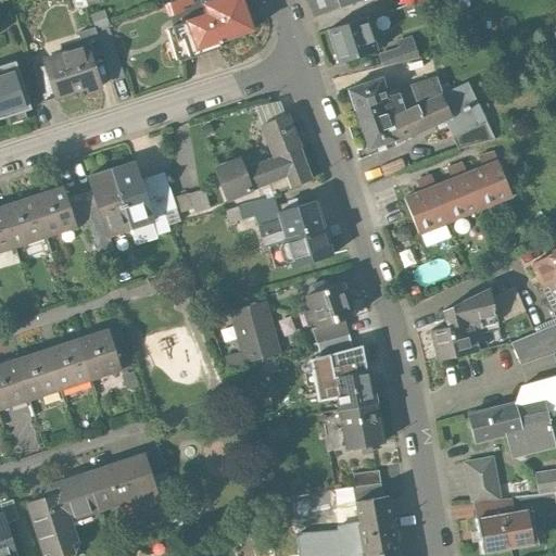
[(251,32),(239,0),(223,0),(206,7),(210,15),(174,28),(178,41),(184,39),(191,60),(220,49),(218,43),(251,32)]
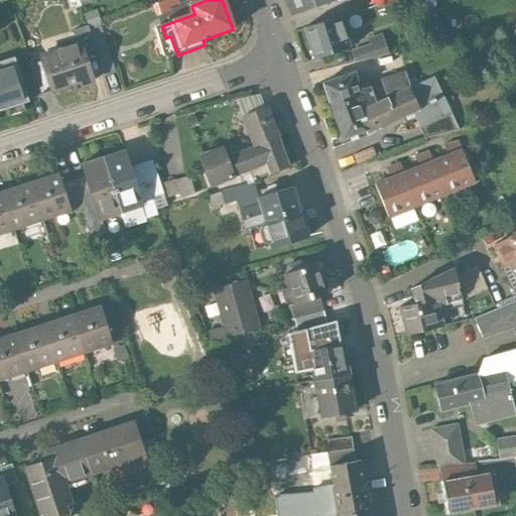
[(283,0),(289,16),(313,7),(310,0),(283,0)]
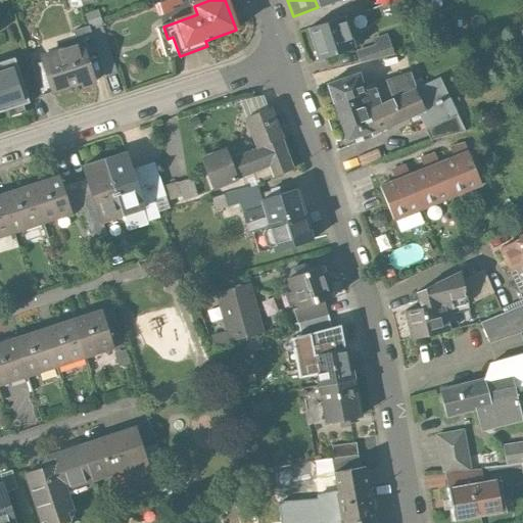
[(86,13),(91,29),(101,25),(96,10),(86,13)]
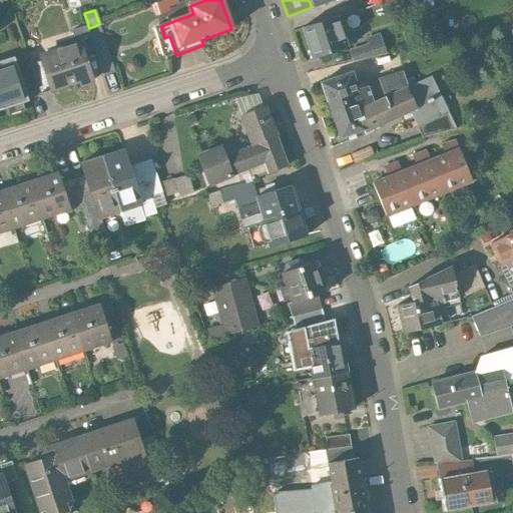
[(346,45),(337,20),(301,32),(309,57),(346,45)]
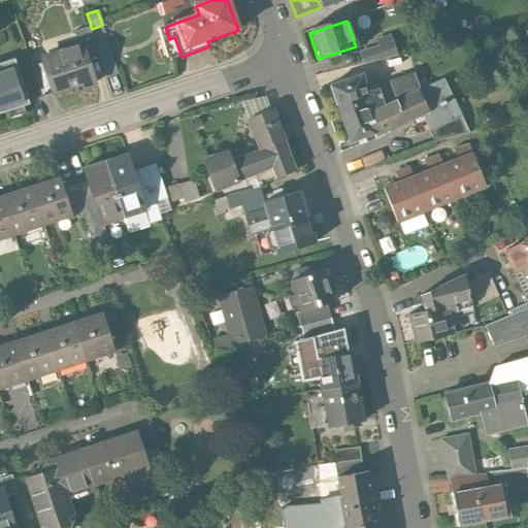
[(84,59),(98,54),(105,75),(118,72),(102,25),(92,29),(75,34),(78,45),(84,59)]
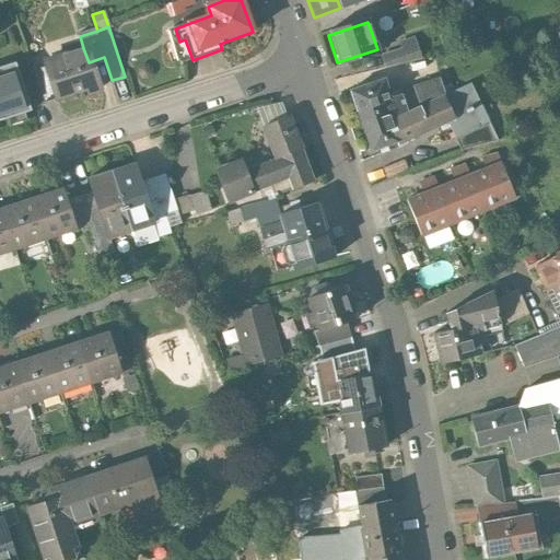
[(381,57),(385,68),(420,59),(413,38),(399,44),(401,50),(381,57)]
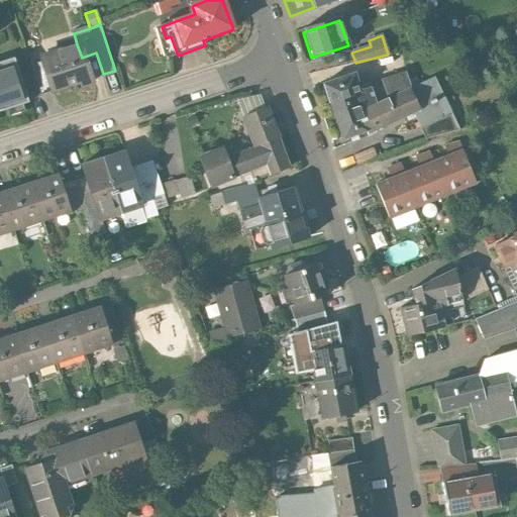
[(82,58),(77,44),(40,56),(43,63),(53,91),(81,82),(82,87),(90,84),(82,58)]
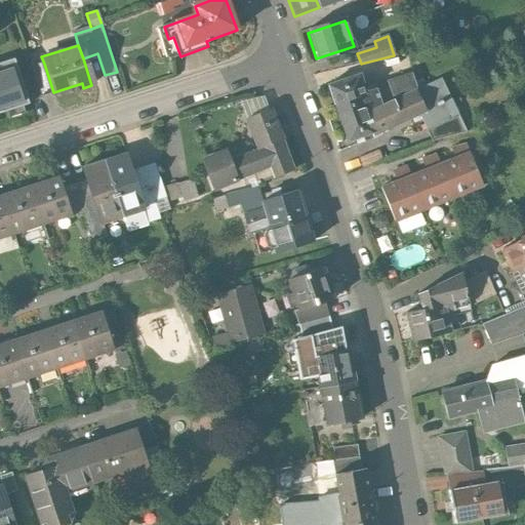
[(0,112),(27,103),(10,56),(0,59),(0,112)]
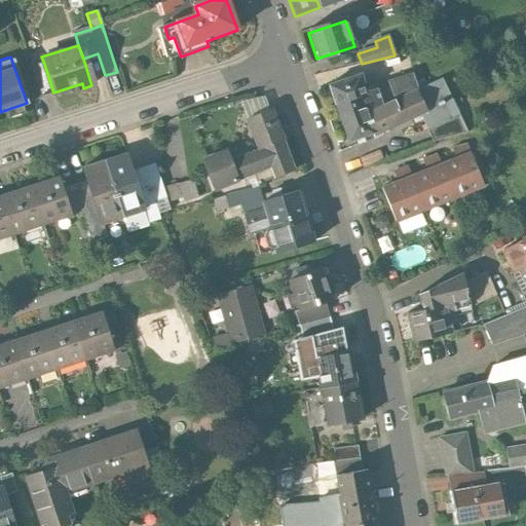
[(141,61),(135,61),(132,65),(132,70),(136,74),(140,74),(144,70),(144,64),(141,61)]
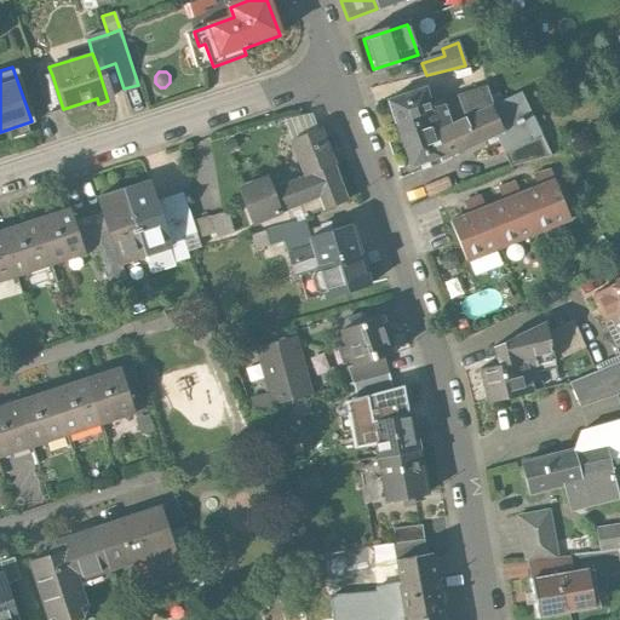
[(49,114),(63,109),(52,75),(38,80),(49,114)]
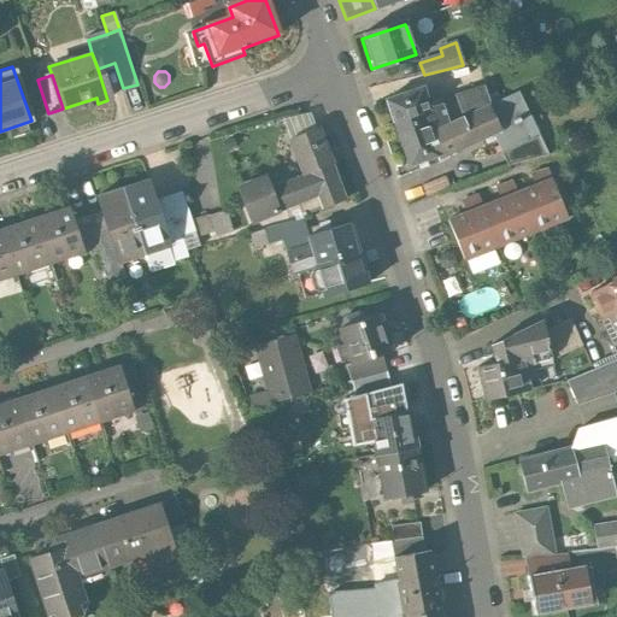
[(419,171),(440,162),(428,129),(446,123),(439,104),(427,107),(419,88),(383,101),(406,166),(417,163),(419,171)]
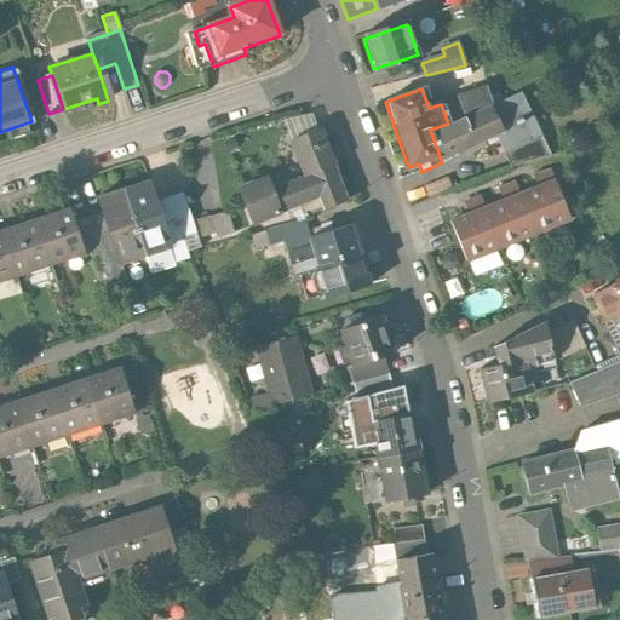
[(464,118),(448,124),(430,130),(442,162),(455,158),(454,154),(495,133),(503,131),(492,107),(484,89),(457,98),(464,118)]
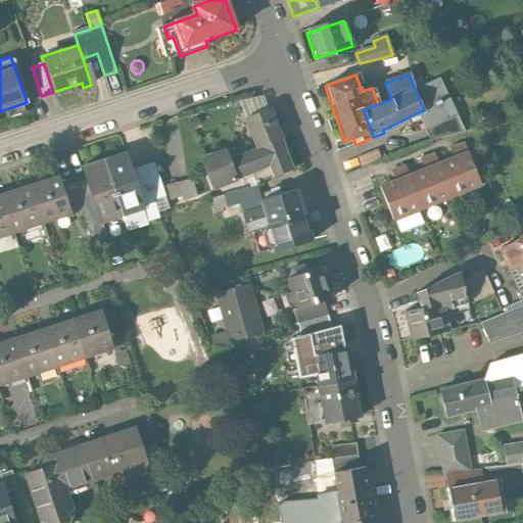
[(415,90),(424,110),(418,112),(430,141),(463,132),(440,79),(415,90)]
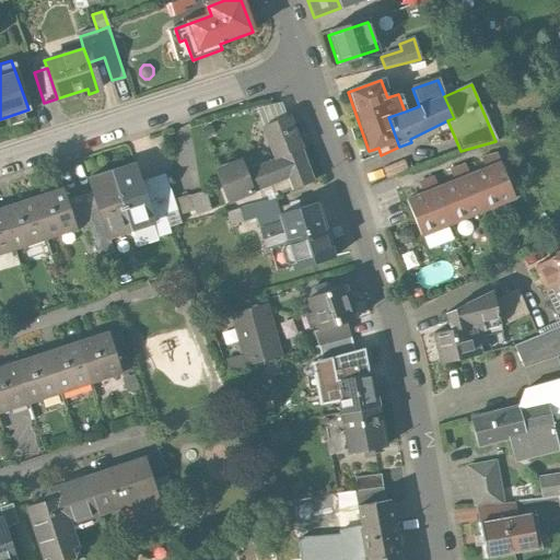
[(280,158),(289,177),(293,189),(317,179),(304,148),(306,147),(294,115),(264,128),(276,159),(280,158)]
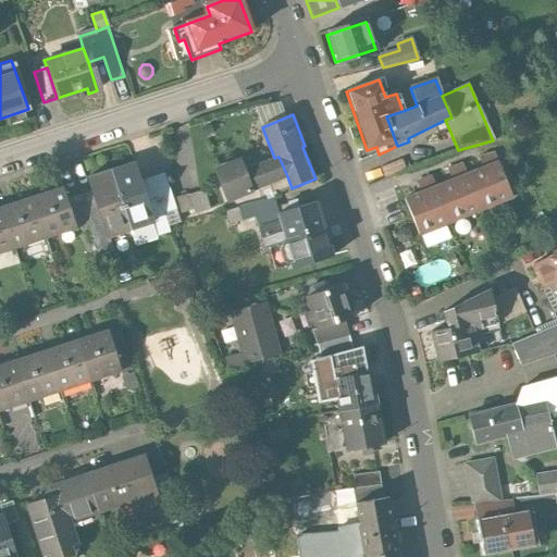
[(257,188),(287,176),(279,157),(274,158),(249,169),(257,188)]
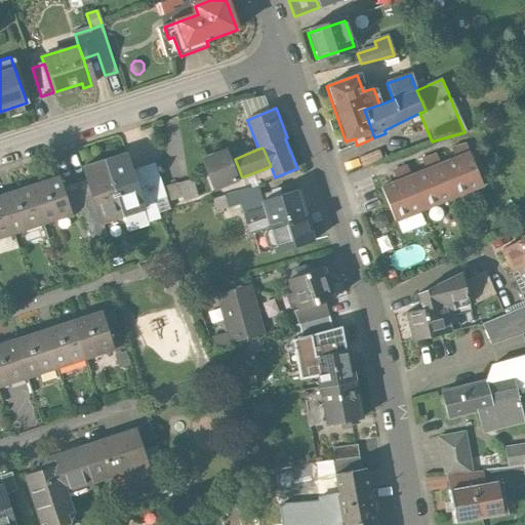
[(377,150),(357,157),(361,168),(381,160),(377,150)]
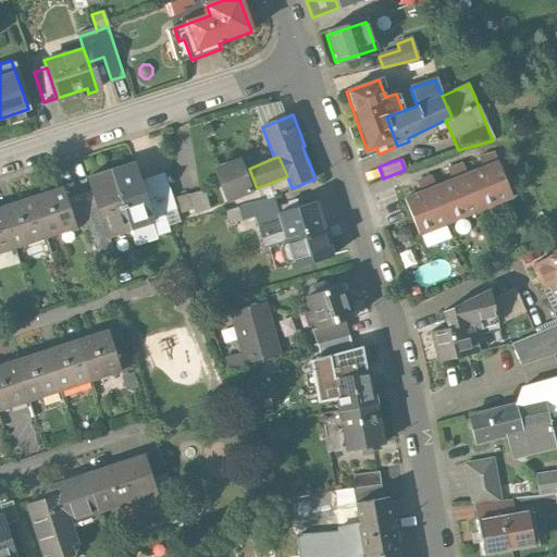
[(229,200),(257,188),(249,169),(246,170),(243,160),(215,170),(229,200)]
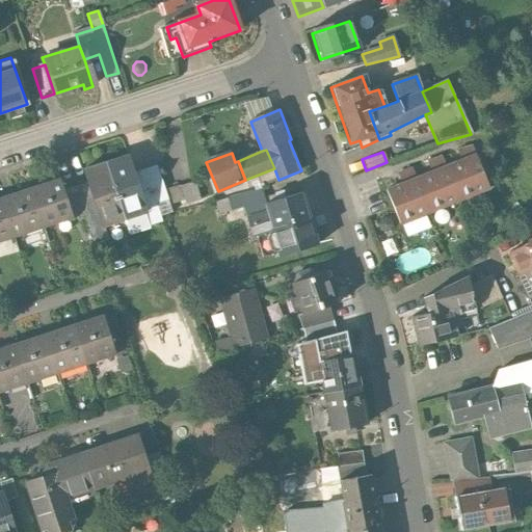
[(133,173),(127,155),(106,162),(124,218),(145,211),(133,173)]
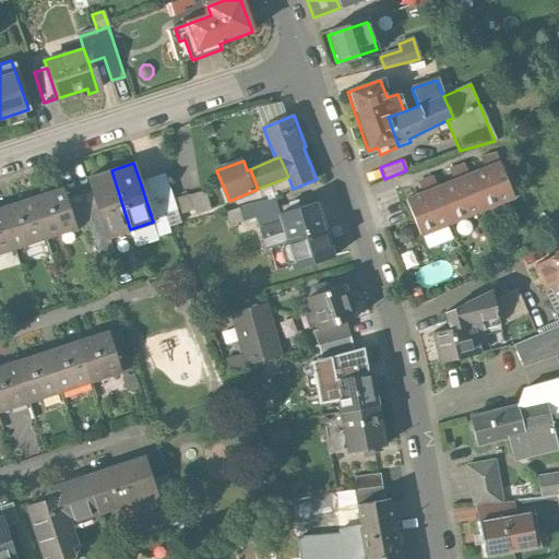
[(513,198),(499,163),(468,175),(483,210),(513,198)]
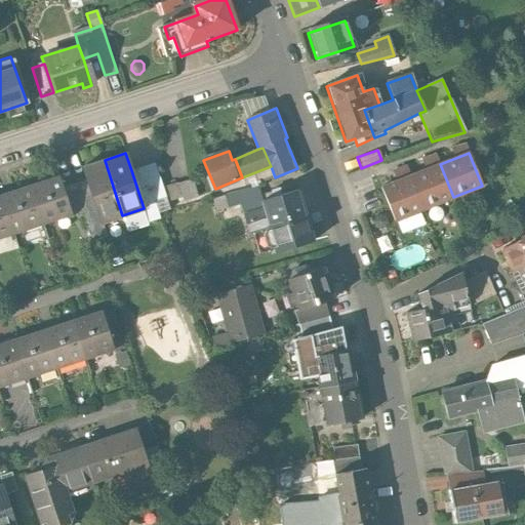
[(122,215),(105,160),(82,167),(86,179),(101,223),(122,215)]
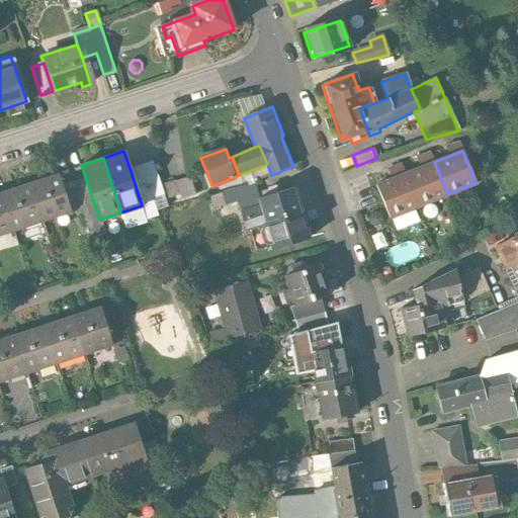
[(130,168),(142,205),(147,221),(159,217),(157,209),(168,205),(153,160),(130,168)]
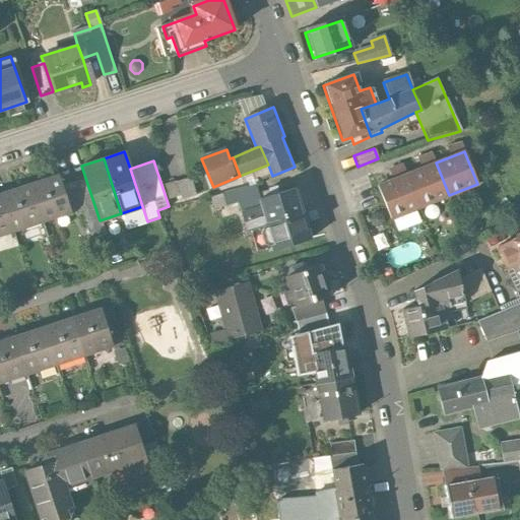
[(449,195),(436,163),(407,174),(420,206),(449,195)]
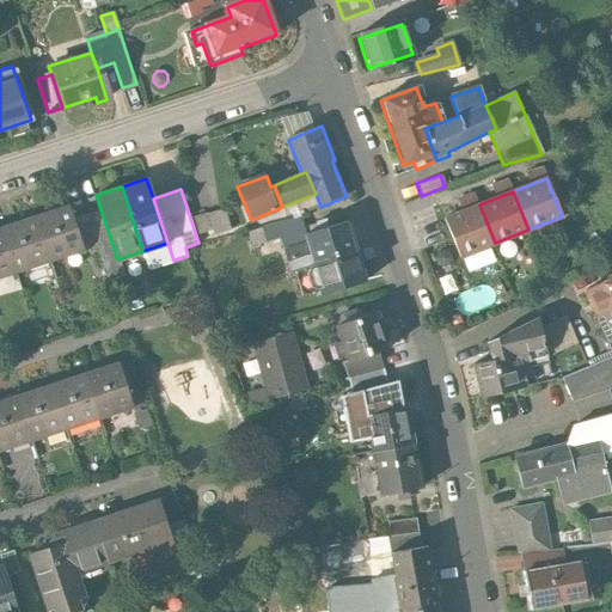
[(485,267),(479,249),(495,243),(479,204),(446,218),(461,256),(469,273),(485,267)]
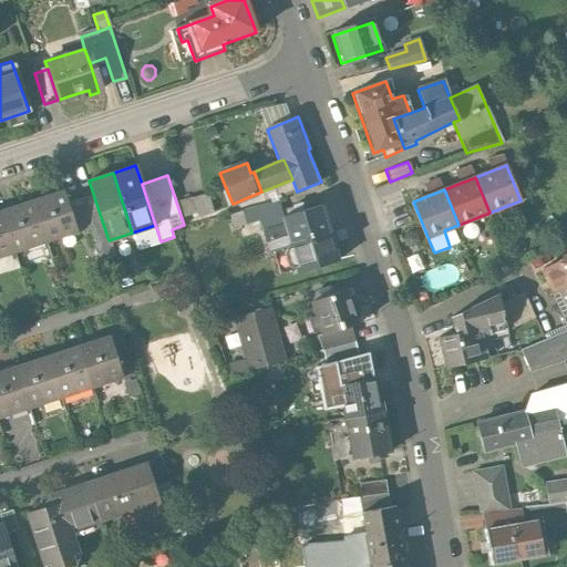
[(64,191),(33,202),(45,240),(78,230),(69,203),(64,191)]
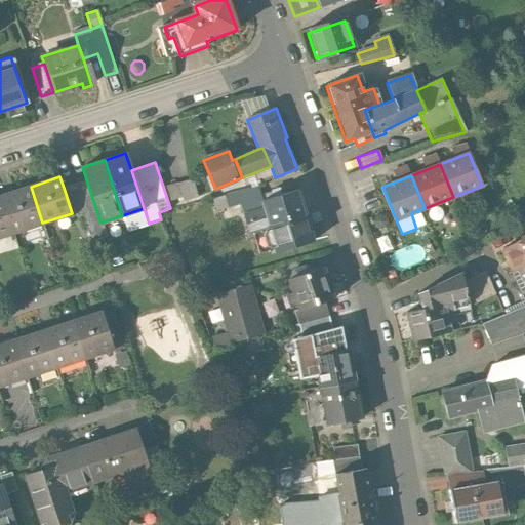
[(86,179),(75,184),(84,211),(93,241),(106,237),(101,223),(86,179)]
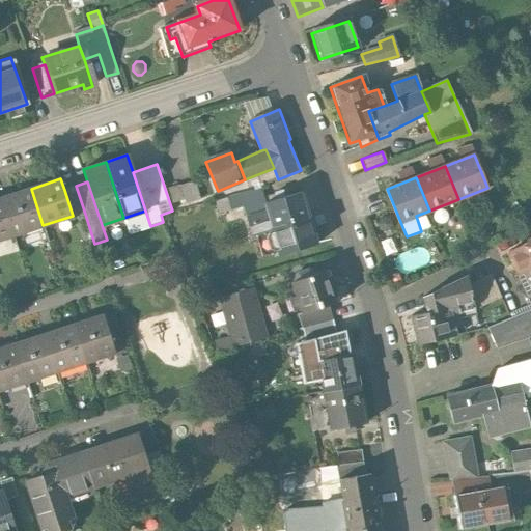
[(169,189),(174,203),(185,199),(187,204),(201,199),(196,182),(182,187),(180,185),(169,189)]
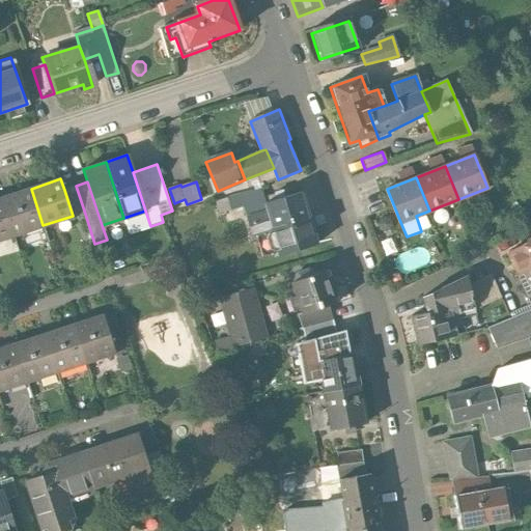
[(74,218),(85,214),(76,186),(64,190),(73,216),(74,218)]
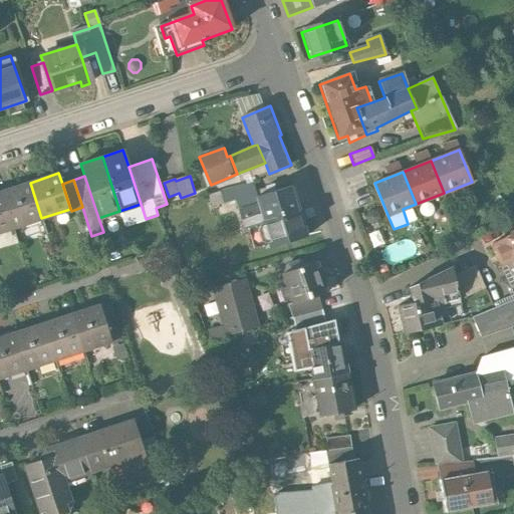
[(30,183),(1,192),(12,227),(41,218),(30,183)]
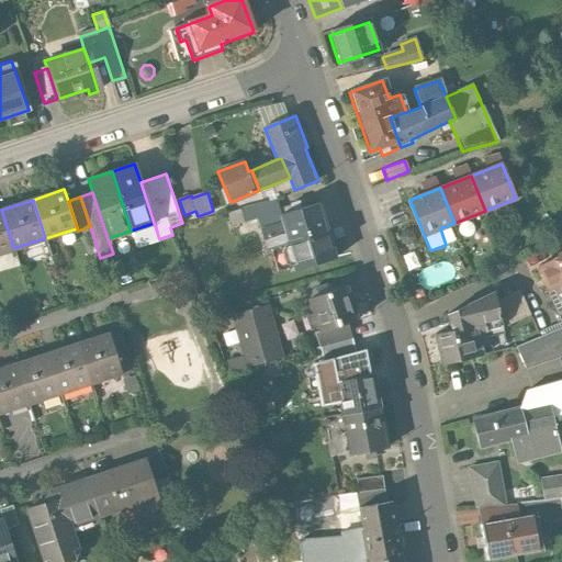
[(268,250),(287,245),(294,271),(340,257),(333,231),(324,202),(285,214),(288,223),(261,231),(268,250)]
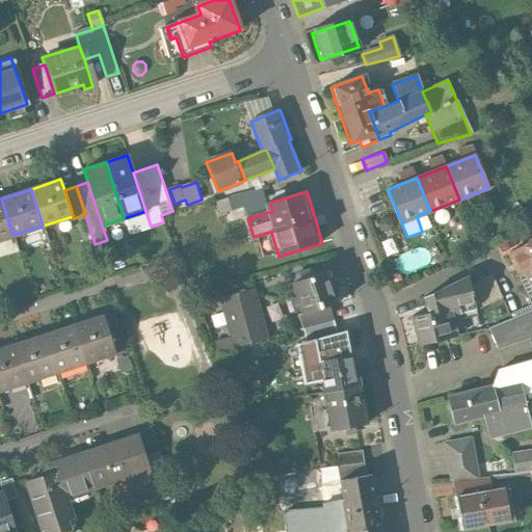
[(1,198),(0,198),(0,239),(12,235),(1,198)]
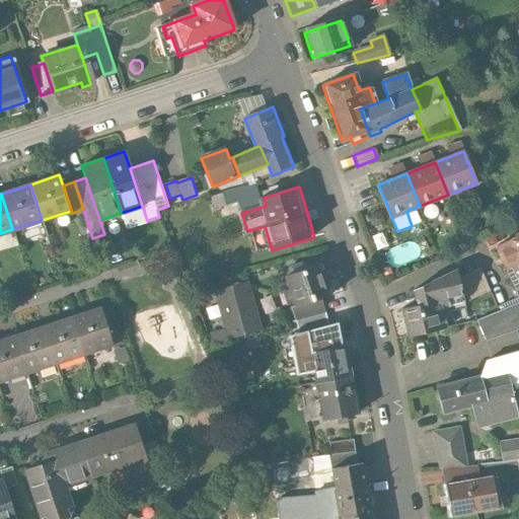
[(126,228),(147,221),(142,206),(121,213),(126,228)]
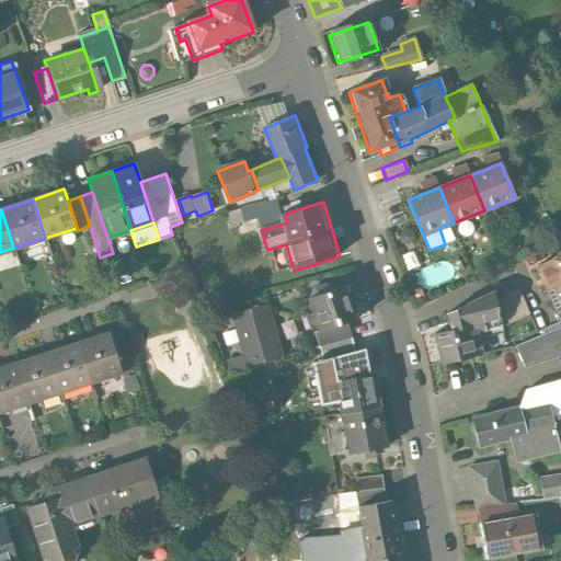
[(412,238),(408,228),(398,232),(403,242),(412,238)]
